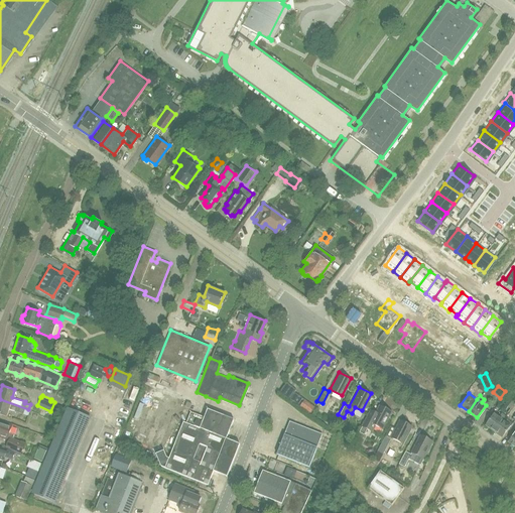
[(506,401),(510,405),(514,400),(510,396),(506,401)]
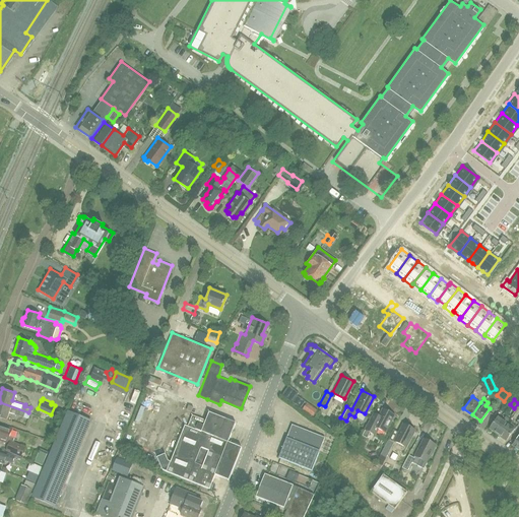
[(305,400),(301,406),(311,413),(315,407),(305,400)]
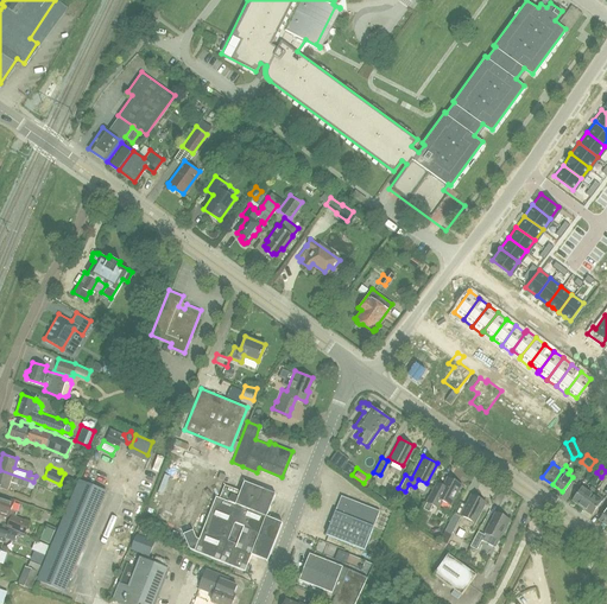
[(33,482),(0,470),(0,484),(7,488),(10,479),(25,484),(32,487),(33,482)]
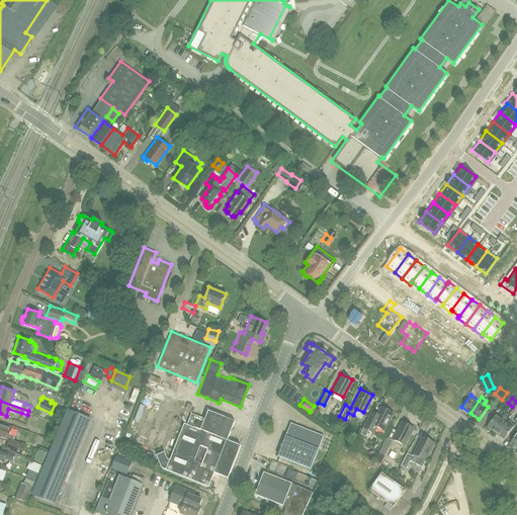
[(371,409),(365,421),(370,424),(368,429),(372,431),(375,425),(383,429),(393,412),(380,406),(377,412),(371,409)]
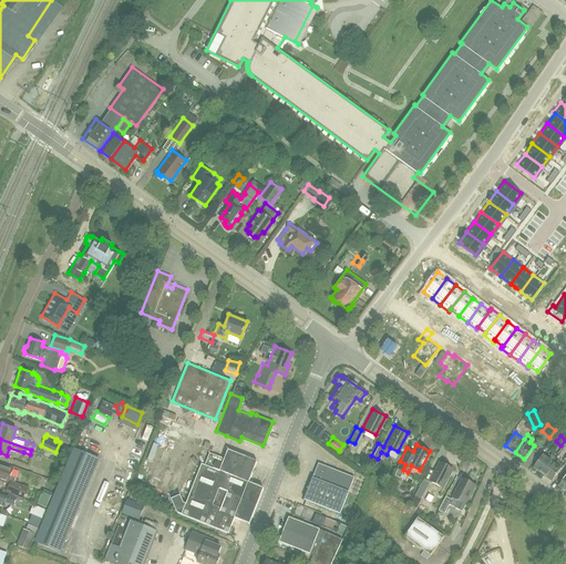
[(98,458),(73,448),(35,537),(60,549),(98,458)]
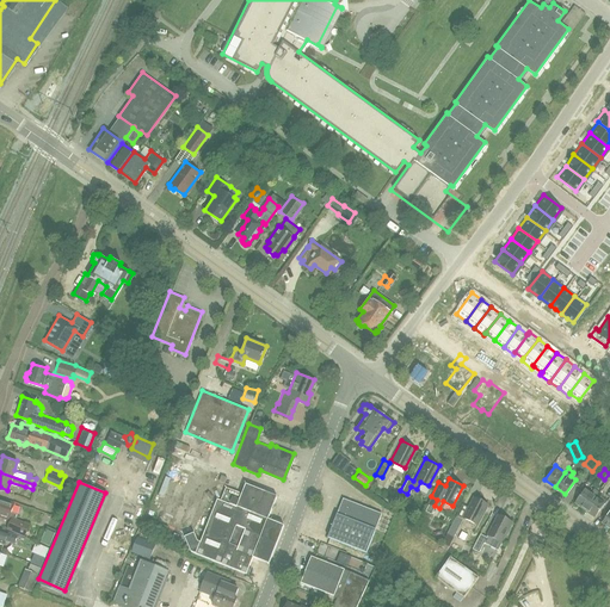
[(252,555),(267,562),(283,524),(266,516),(271,507),(276,494),(245,482),(241,491),(225,485),(220,499),(216,497),(199,540),(196,539),(192,531),(183,534),(190,549),(195,551),(245,571),(252,555)]
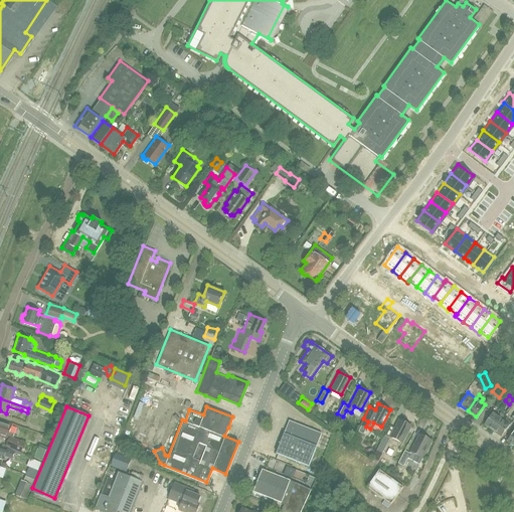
[(500,416),(503,412),(499,410),(496,413),(492,410),(484,422),(492,429),(500,416)]
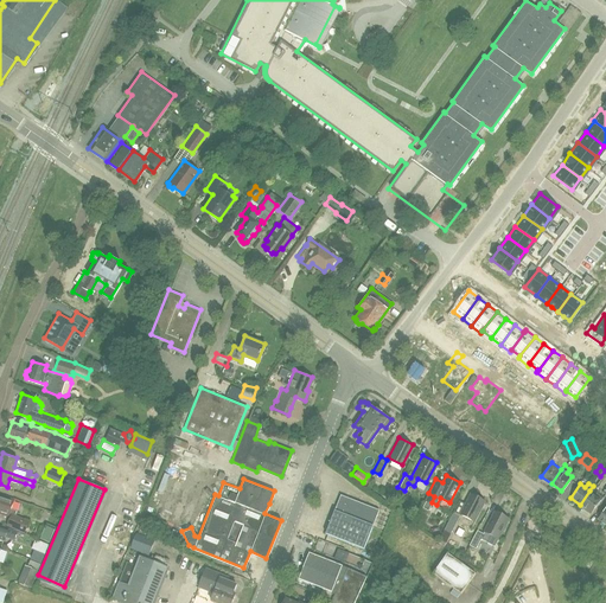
[(593,486),(589,491),(580,505),(589,511),(601,494),(595,491),(597,489),(593,487),(593,486)]
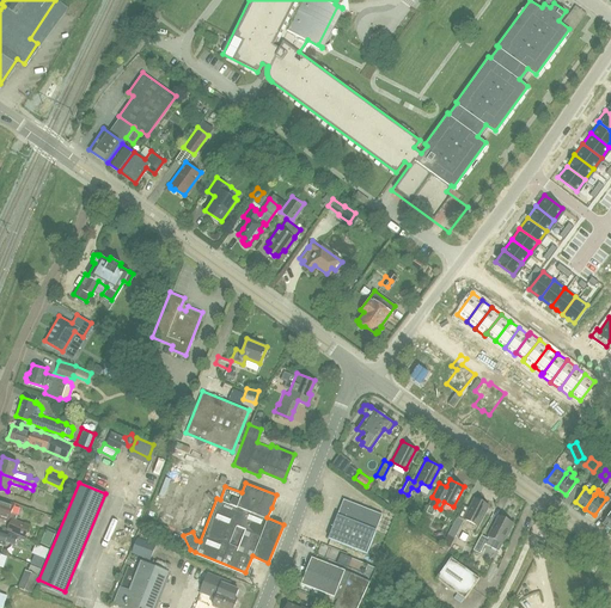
[(488,503),(474,496),(463,516),(477,523),(488,503)]
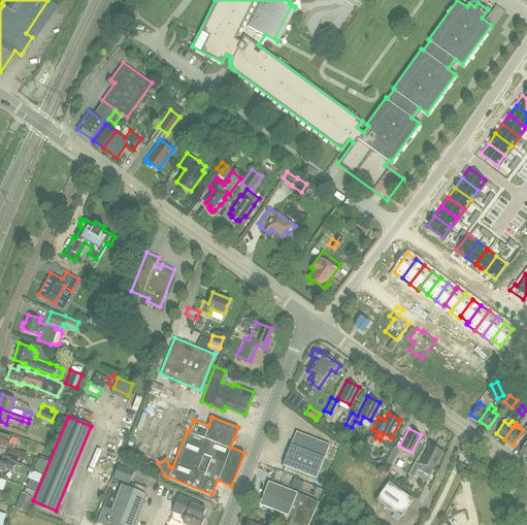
[(0,445),(6,448),(8,448),(4,456),(21,462),(25,452),(12,446),(13,443),(8,441),(11,433),(0,429),(0,445)]
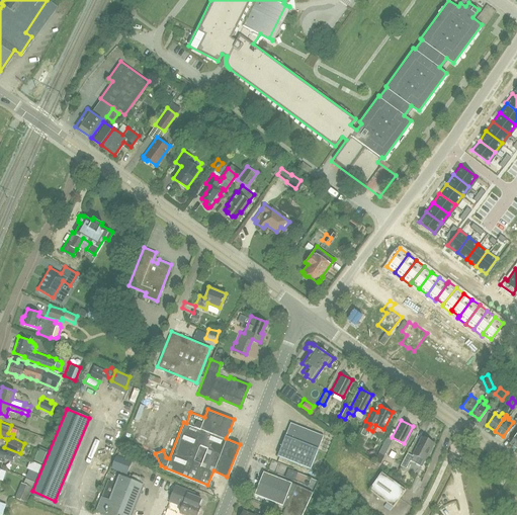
[(277,454),(310,467),(323,434),(290,421),(277,454)]
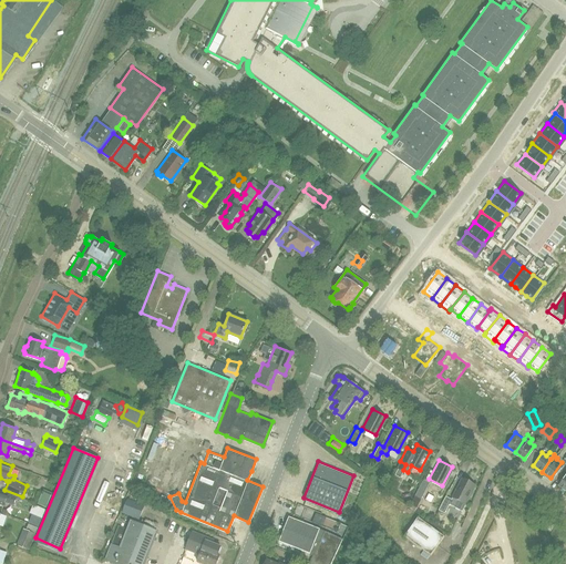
[(393,473),(400,477),(402,471),(397,468),(393,473)]
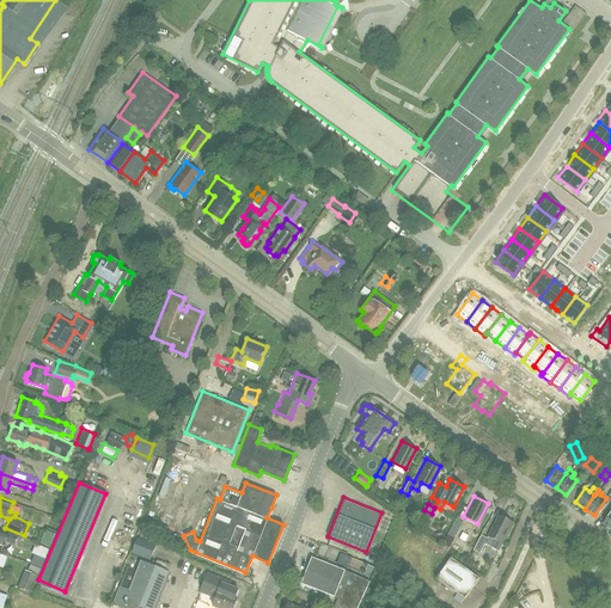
[(472,548),(478,551),(484,541),(498,548),(512,521),(499,514),(487,535),(481,533),(472,548)]
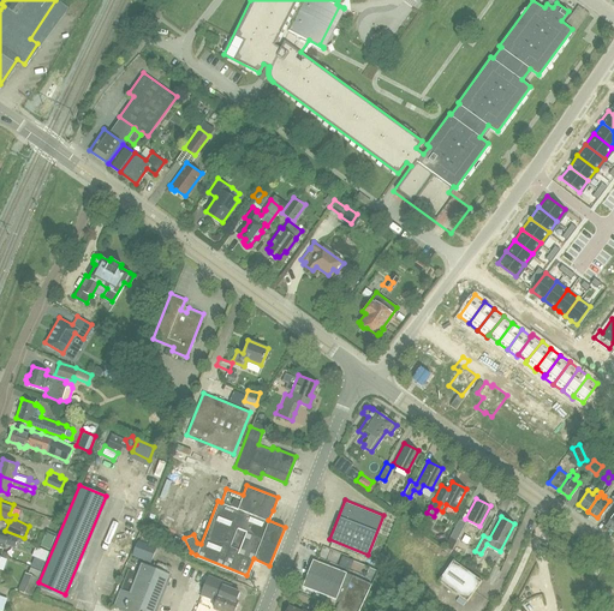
[(458,517),(443,544),(449,549),(464,521),(458,517)]
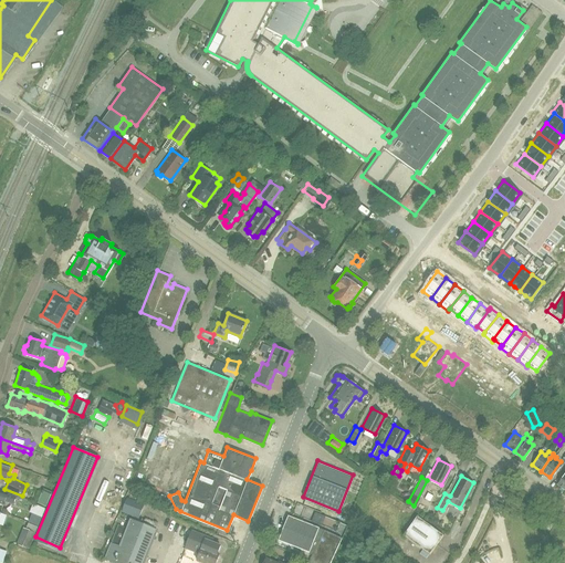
[(45,503),(51,490),(42,487),(37,500),(45,503)]
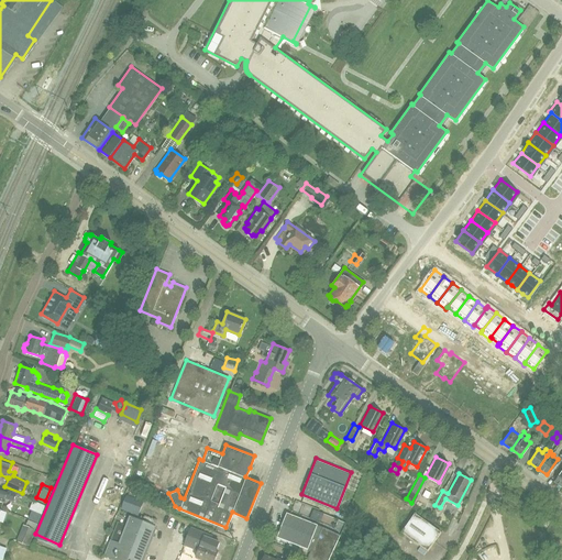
[(0,497),(3,500),(4,495),(7,495),(8,498),(12,500),(15,492),(0,486),(0,497)]
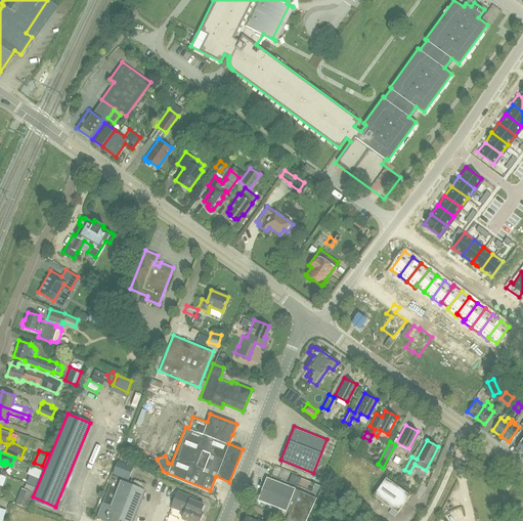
[(112,472),(128,478),(132,465),(117,459),(112,472)]
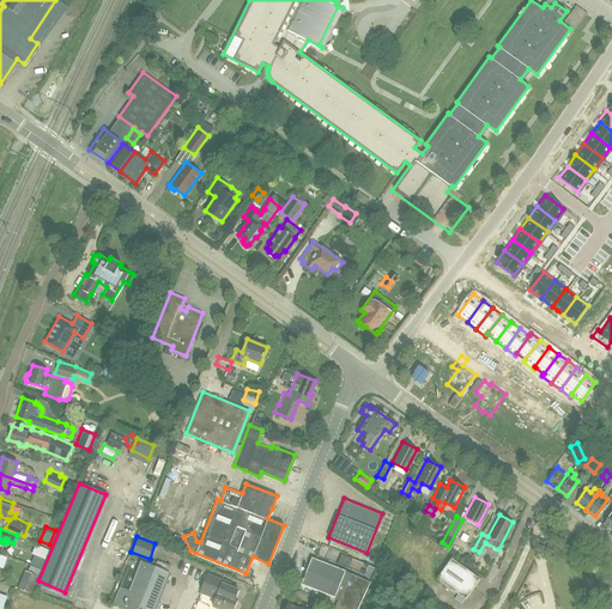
[(35,543),(34,542),(30,553),(44,559),(48,548),(35,543)]
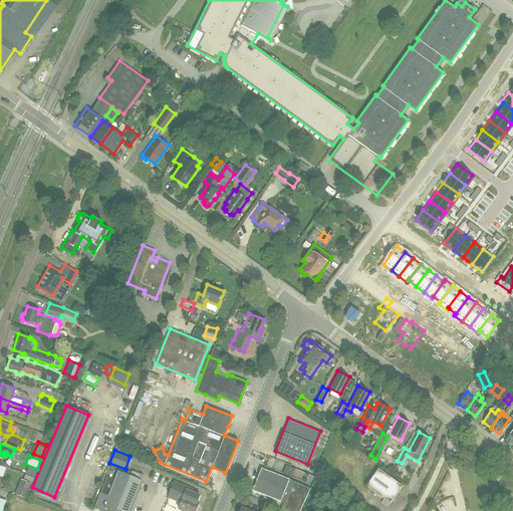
[(261,467),(252,489),(280,500),(288,478),(261,467)]
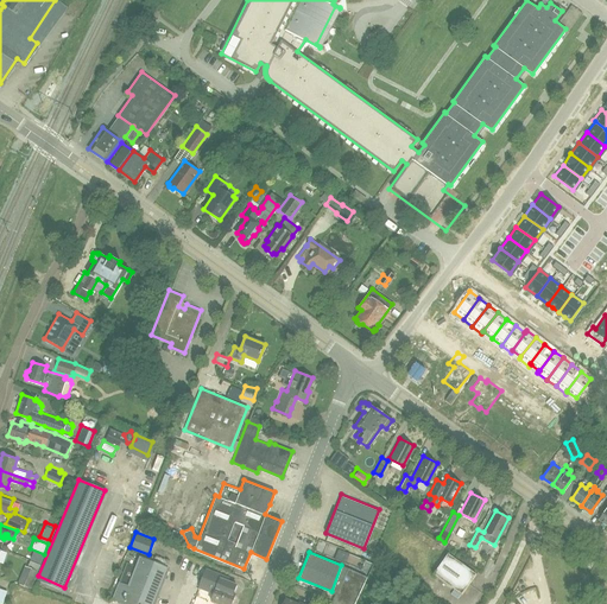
[(447,552),(432,572),(460,592),(475,572),(447,552)]
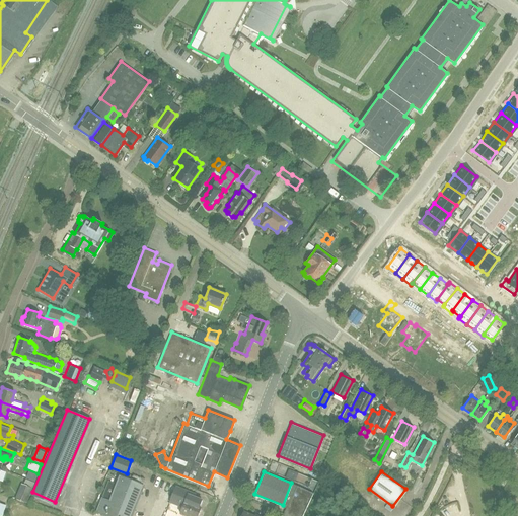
[(116,483),(107,480),(95,510),(111,515),(130,515),(143,484),(120,474),(116,483)]
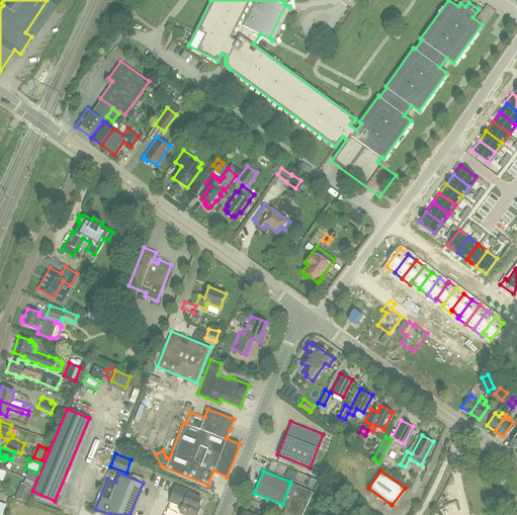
[(22,482),(20,481),(14,495),(26,500),(31,486),(32,486),(34,480),(24,476),(22,482)]
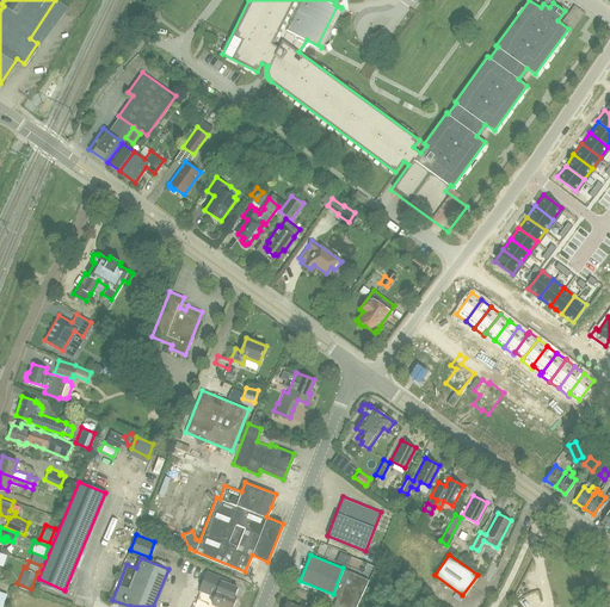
[(349,569),(331,606),(353,606),(368,578),(349,569)]
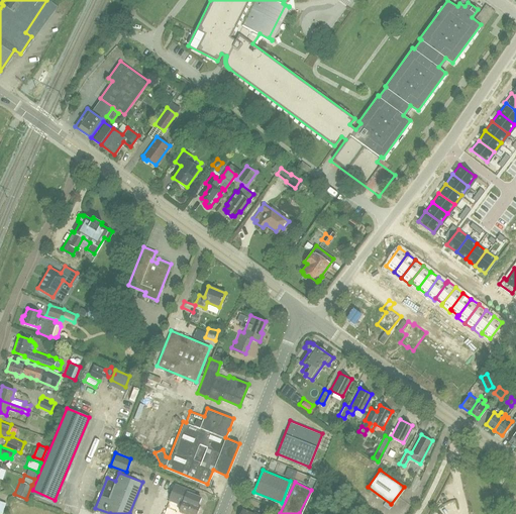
[(175,483),(169,498),(182,504),(179,510),(187,513),(195,513),(199,504),(198,503),(200,496),(190,492),(191,489),(175,483)]
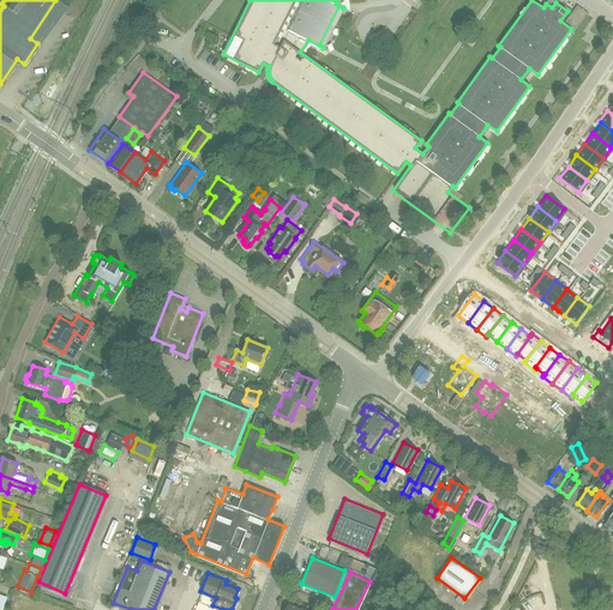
[(0,607),(5,609),(10,593),(1,590),(0,593),(0,607)]
